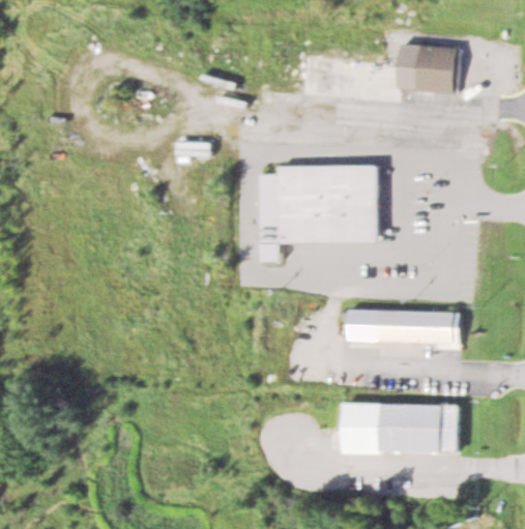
[(398,100),(399,89),(454,93),(456,47),(399,42),(398,62),(300,56),(297,94),(398,100)]
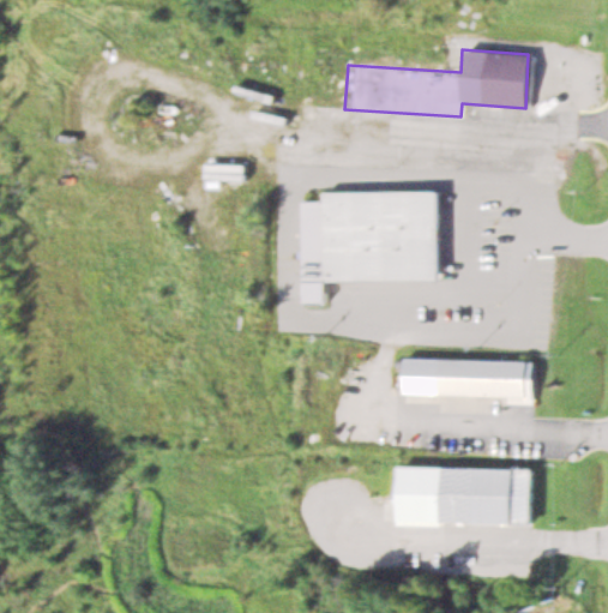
[(240,180),(240,164),(202,164),(202,180),(240,180)]
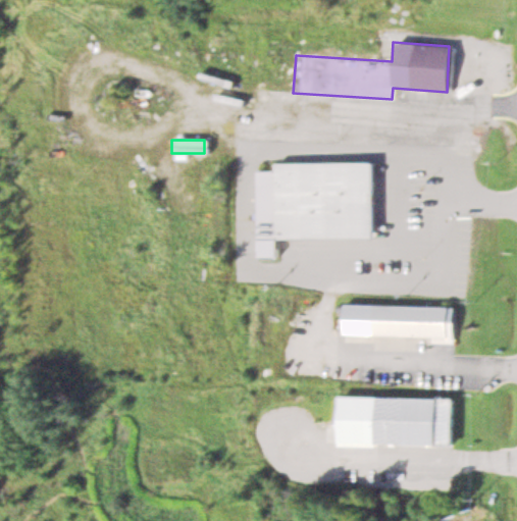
[(372,162),(273,162),(273,170),(254,170),(254,258),(276,258),(276,239),(372,239),(372,162)]
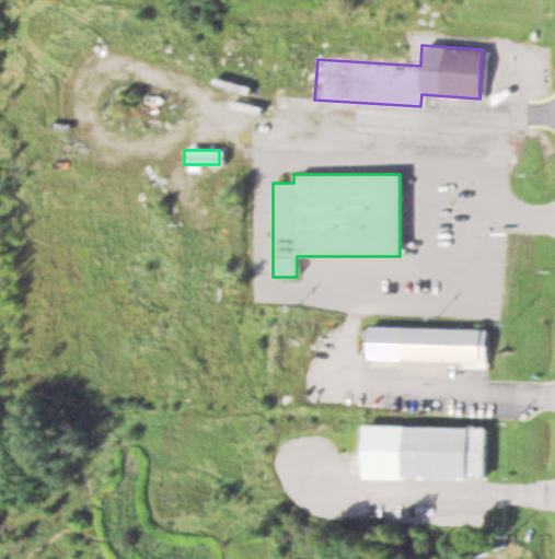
[(461,362),(461,368),(485,369),(485,329),(367,326),(367,360),(461,362)]
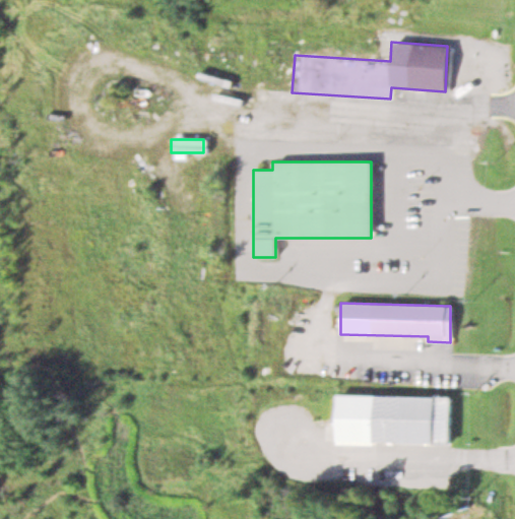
[(449,396),(335,396),(334,443),(449,444),(449,396)]
